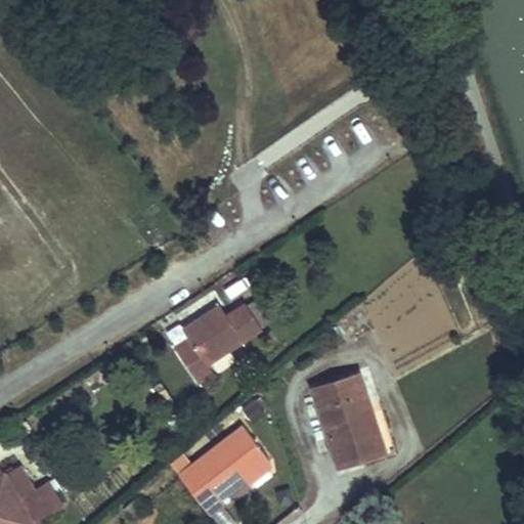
[(188,338),(174,347),(199,386),(214,376),(208,366),(262,332),(244,303),(225,315),(218,305),(182,329),(188,338)]
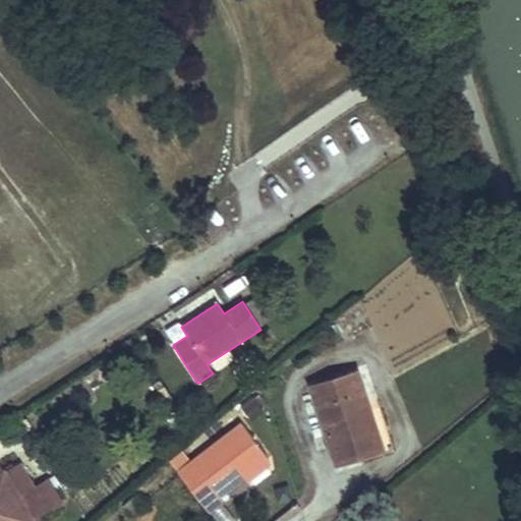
[(356,463),(394,452),(377,398),(368,401),(358,369),(307,386),(334,468),(355,461),(356,463)]
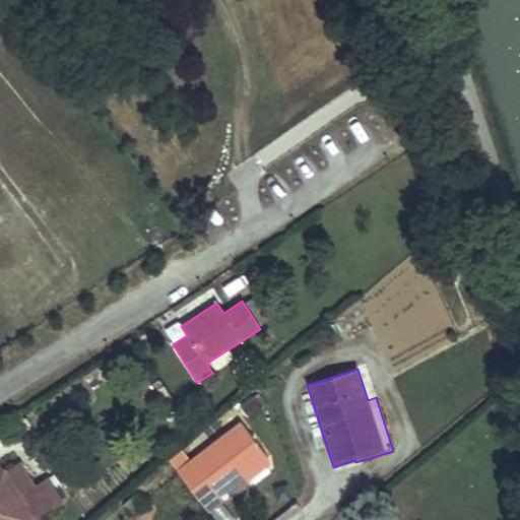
[(169,461),(209,513),(222,503),(218,499),(244,478),(267,461),(239,424),(190,461),(182,450),(169,461)]
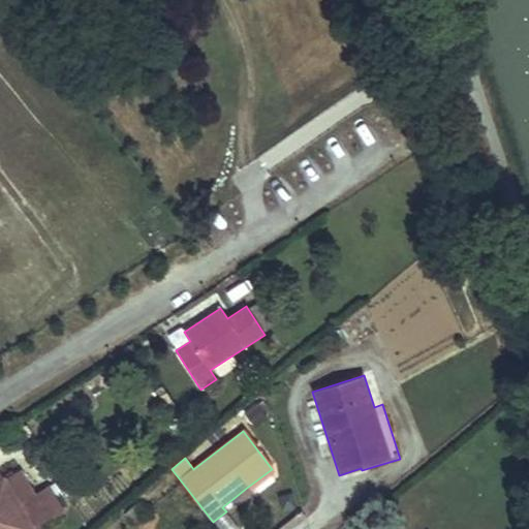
[(0,468),(0,528),(36,528),(66,511),(51,485),(37,493),(23,468),(7,477),(6,474),(4,475),(0,468)]
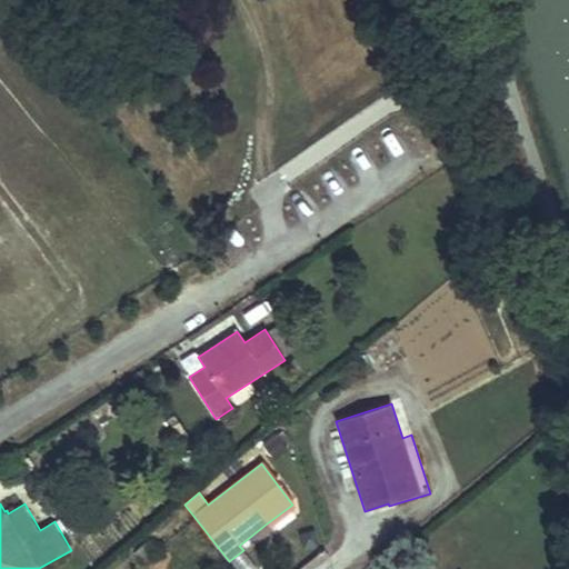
[(297,509),(292,505),(267,523),(271,529),(297,509)]
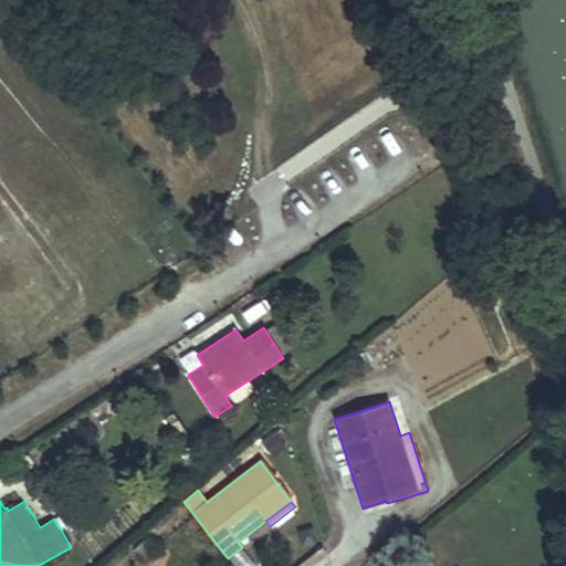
All buildings are outlined.
